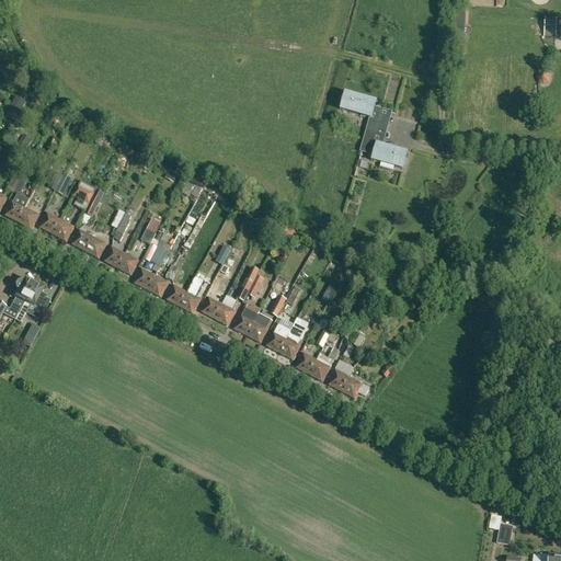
[(557,18),(545,16),(544,36),(556,37),(557,18)]
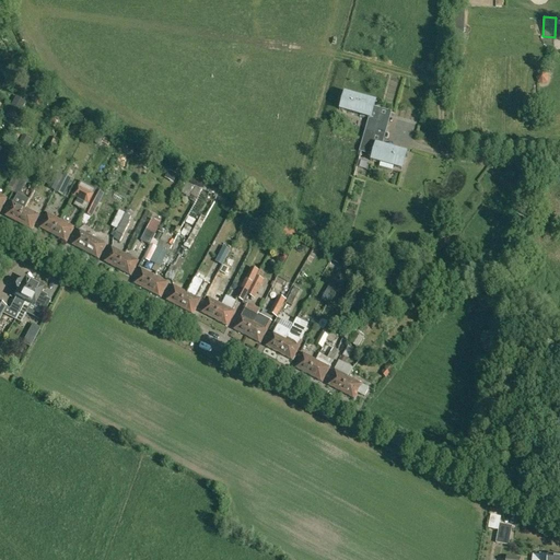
[(372,113),(373,107),(374,103),(345,95),(340,111),(370,119),(366,132),(374,135),(383,137),(387,123),(375,119),(377,114),(372,113)]
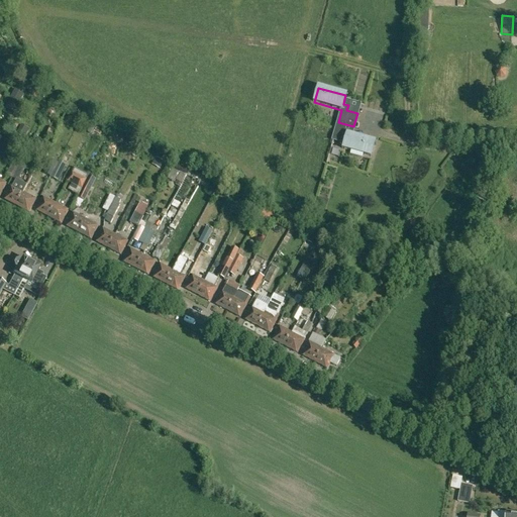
[(15,90),(3,112),(12,117),(24,94),(15,90)]
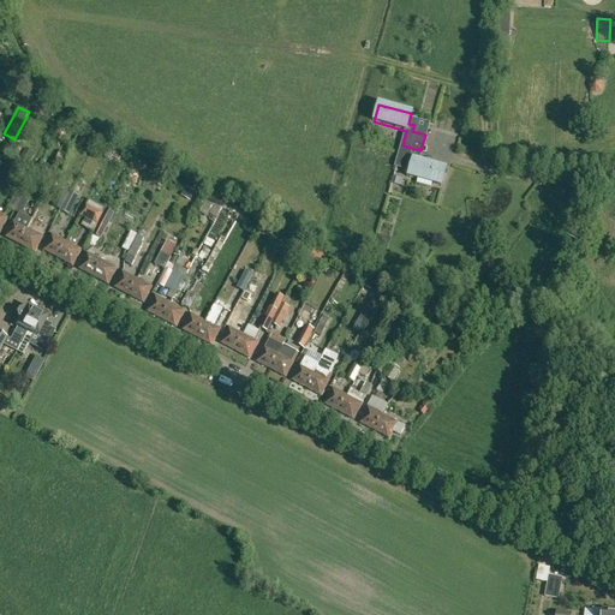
[(408,177),(418,179),(442,186),(447,168),(407,159),(411,148),(402,145),(396,166),(411,169),(408,177)]
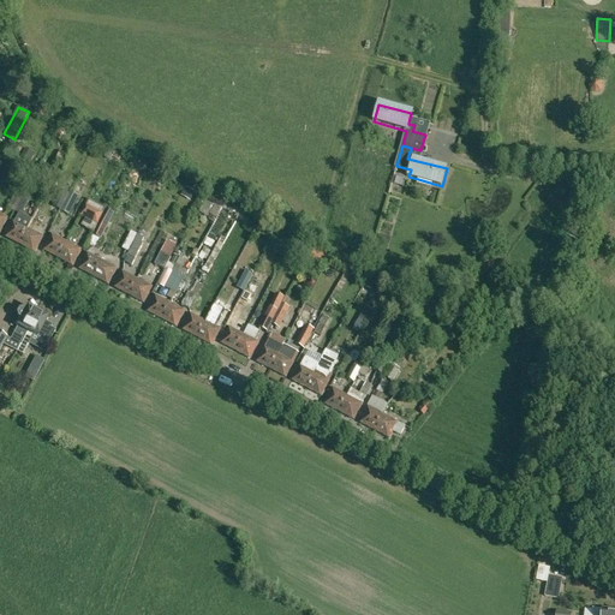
[(118,147),(113,156),(119,159),(124,150),(118,147)]
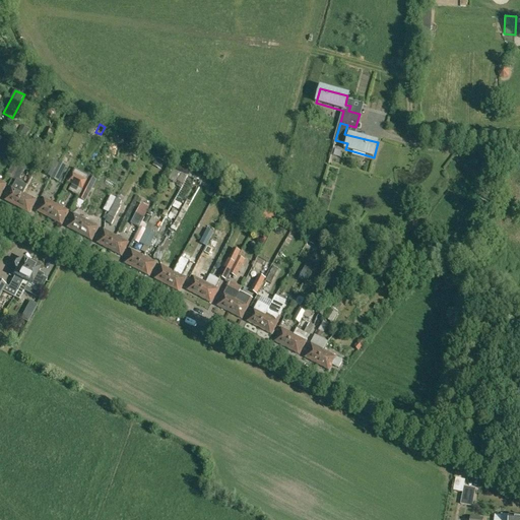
[(21,126),(17,133),(25,137),(29,130),(21,126)]
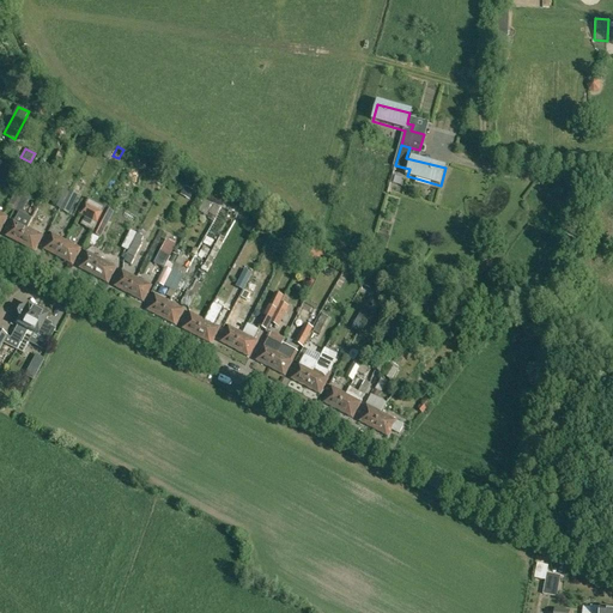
[(194,192),(184,187),(181,195),(189,200),(194,192)]
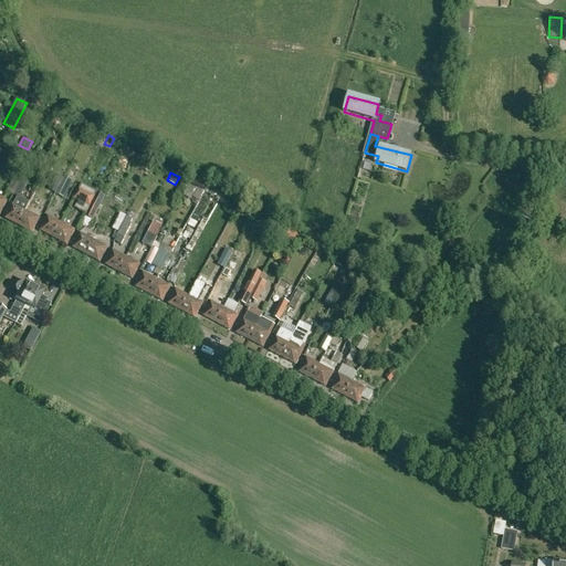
[(49,189),(56,194),(64,178),(56,174),(49,189)]
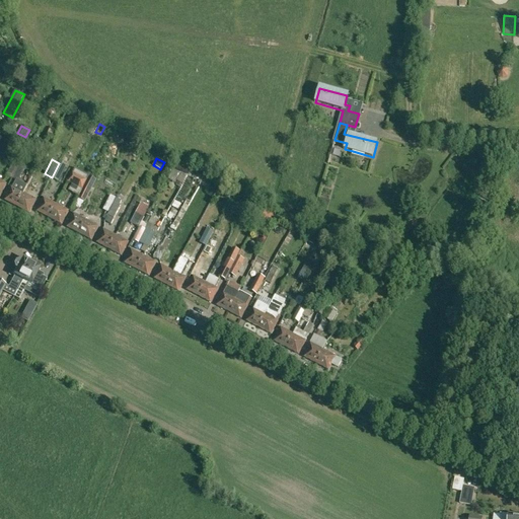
[(57,181),(62,171),(65,165),(59,162),(52,177),(51,178),(57,181)]
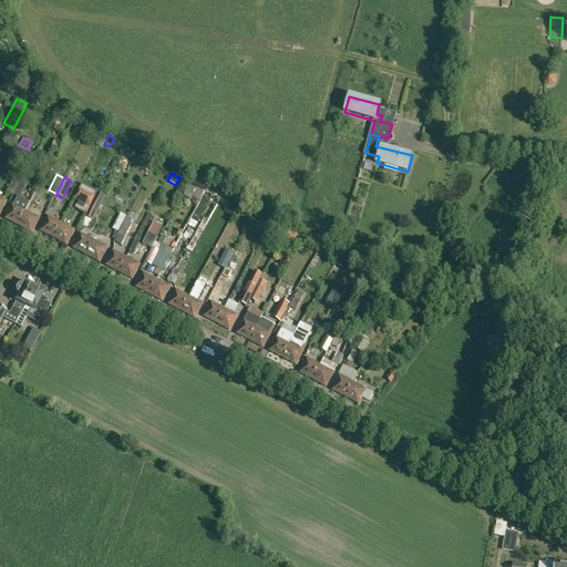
[(191,183),(185,195),(193,199),(193,198),(194,196),(193,195),(195,192),(196,192),(196,191),(198,187),(191,183)]
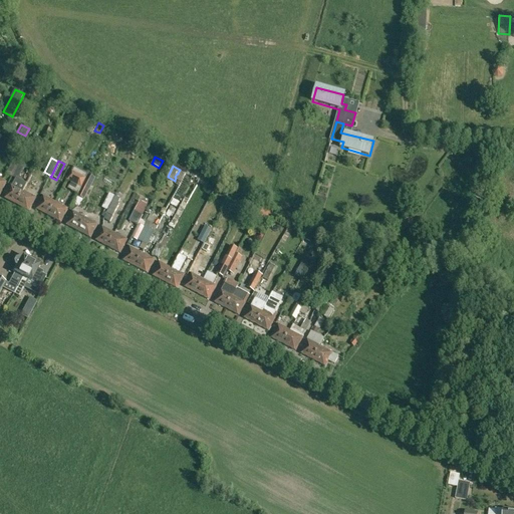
[(72,169),(66,180),(80,187),(86,175),(72,169)]
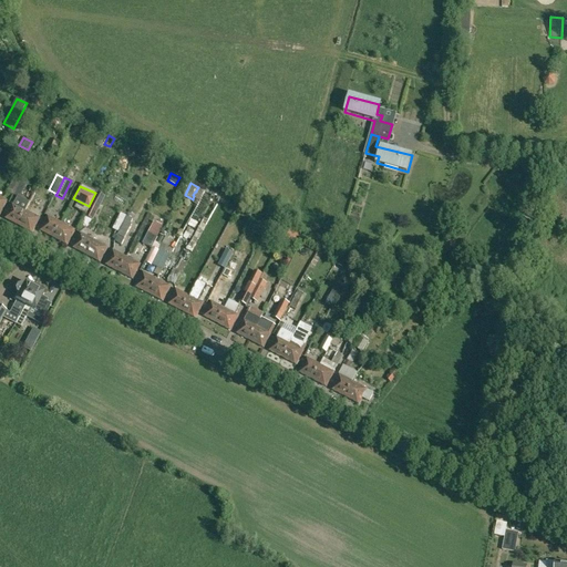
[(194,196),(193,198),(195,198),(199,200),(200,202),(202,198),(203,197),(206,191),(200,187),(197,192),(196,191),(196,192),(195,192),(193,195),(194,196)]
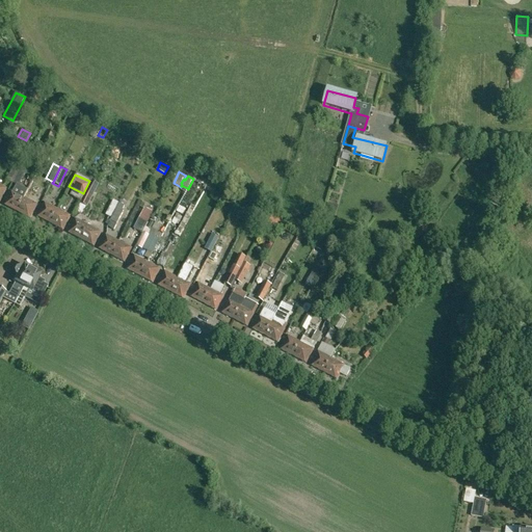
[(180,237),(186,227),(190,218),(205,190),(208,183),(194,177),(193,179),(190,185),(201,189),(178,230),(176,234),(180,237)]
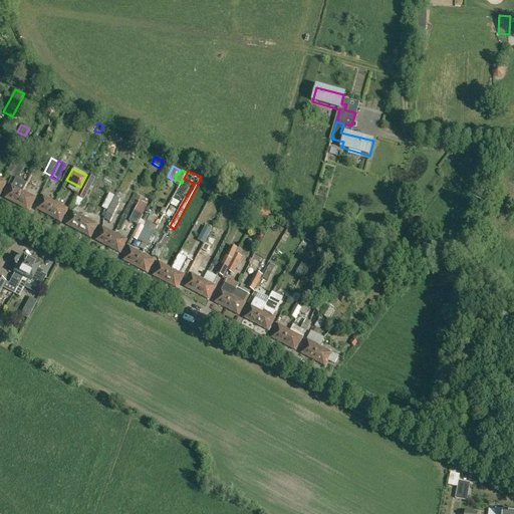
[(89,189),(94,178),(87,174),(82,185),(76,196),(80,198),(83,200),(89,189)]
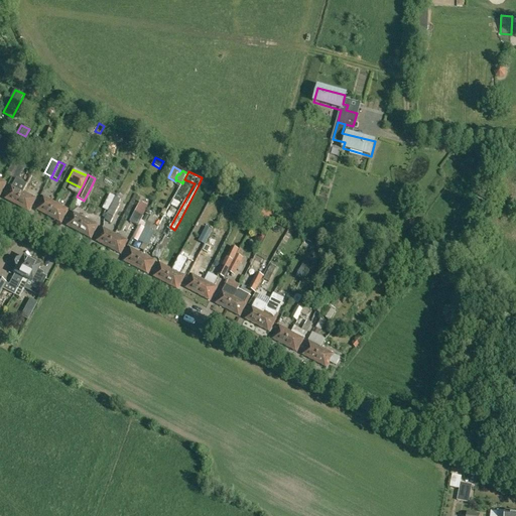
[(210,180),(202,177),(199,184),(207,188),(210,180)]
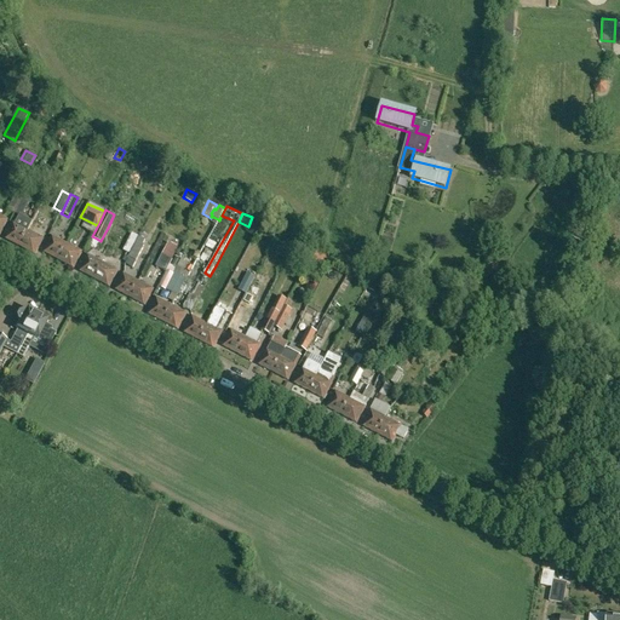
[(19,247),(28,231),(32,222),(19,216),(15,224),(12,223),(4,240),(19,247)]
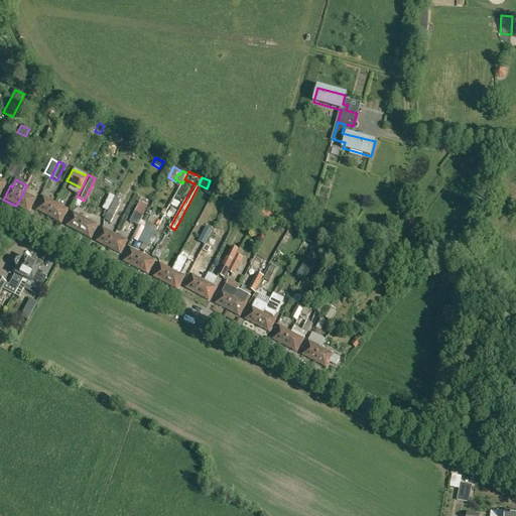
[(35,199),(23,192),(16,206),(28,212),(35,199)]
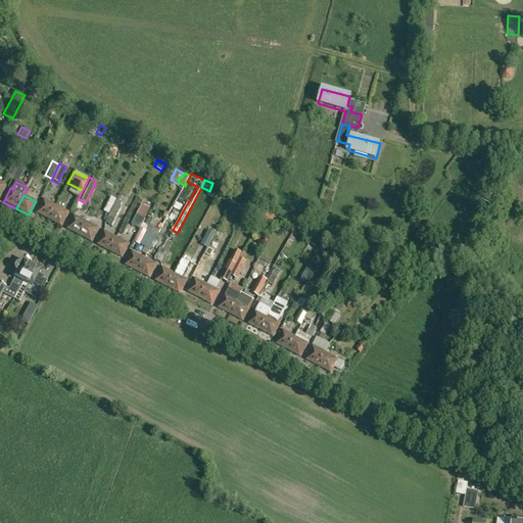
[(36,214),(48,220),(55,206),(43,199),(36,214)]
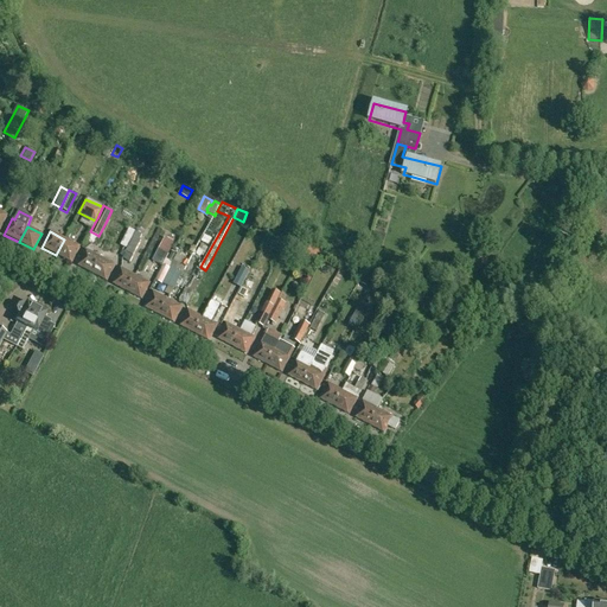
[(142,236),(135,232),(128,246),(129,246),(122,259),(129,263),(141,241),(140,241),(142,236)]
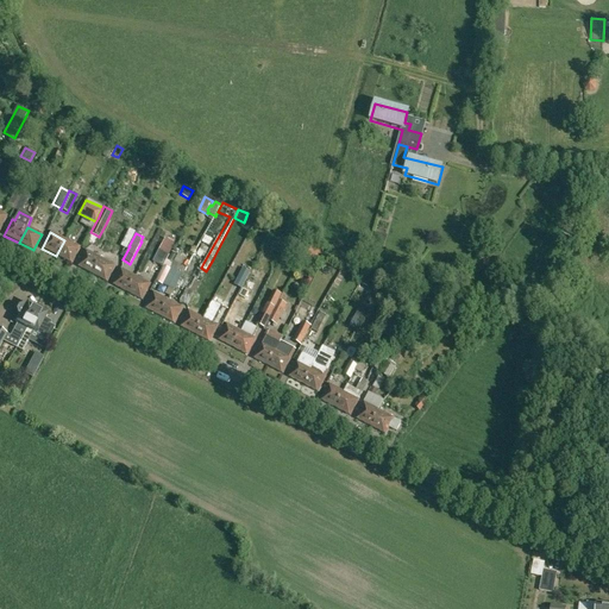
[(282,244),(274,238),(270,244),(280,249),(282,244)]
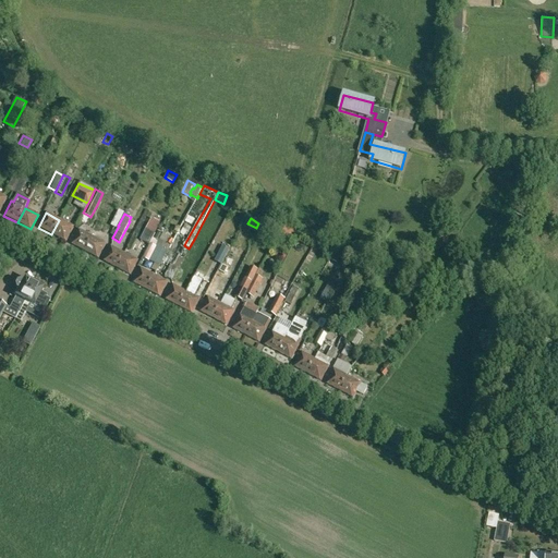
[(281,223),(269,218),(264,229),(275,234),(281,223)]
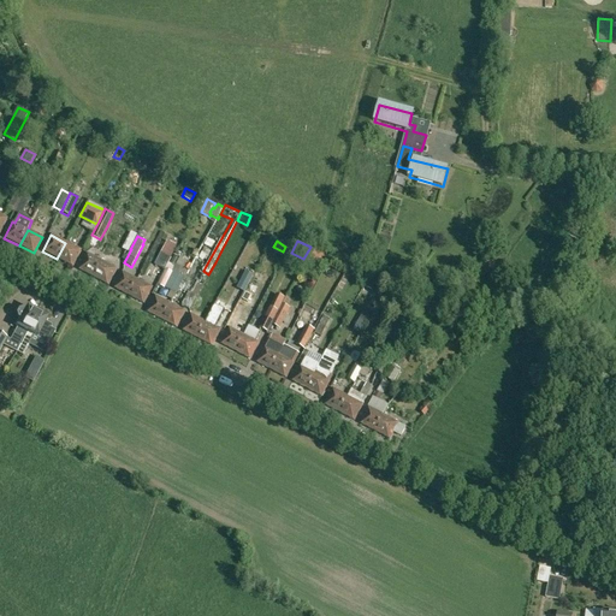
[(81,250),(65,243),(57,259),(72,266),(81,250)]
